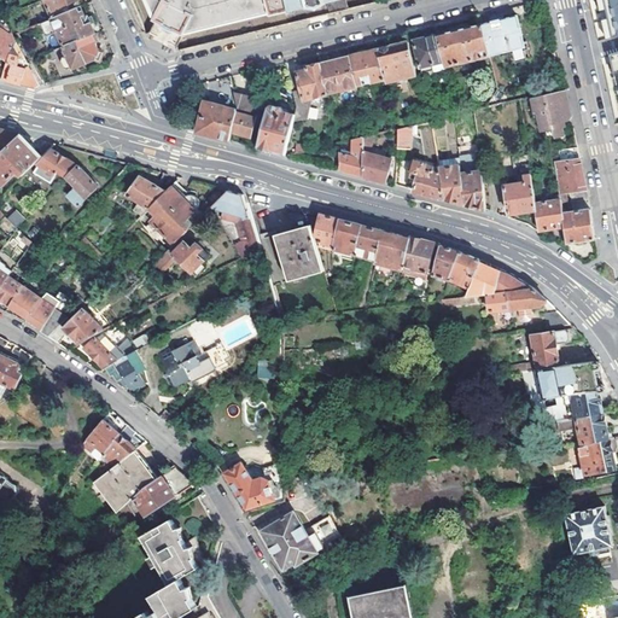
[(81,9),(76,0),(45,0),(53,19),(81,9)]
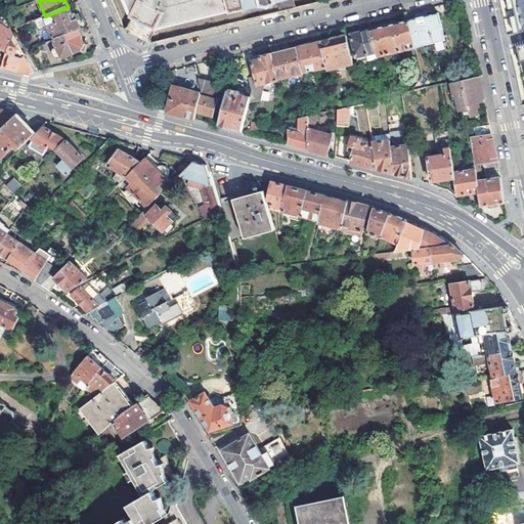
[(134,15),(128,29),(138,34),(150,40),(158,27),(161,28),(231,9),(232,12),(262,5),(262,6),(271,6),(277,2),(280,12),(296,8),(294,0),(125,0),(131,14),(134,15)]
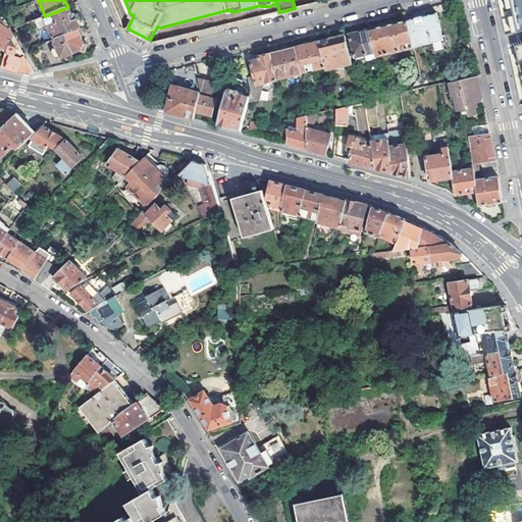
[(521,0),(510,0),(517,33),(521,31),(521,0)]
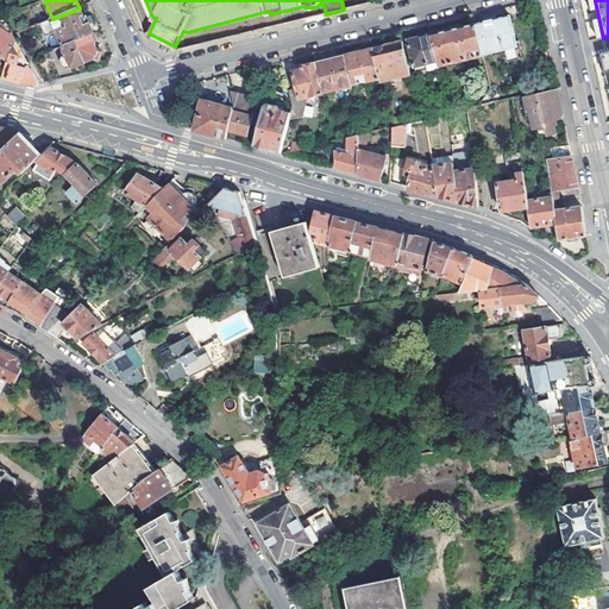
[(58,31),(64,46),(93,35),(94,33),(88,17),(83,19),(80,8),(52,19),(42,24),(46,36),(58,31)]
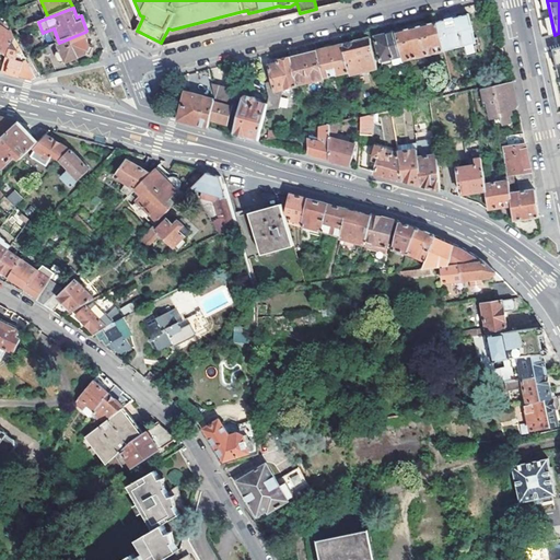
[(436,23),(444,51),(476,44),(469,15),(436,23)]
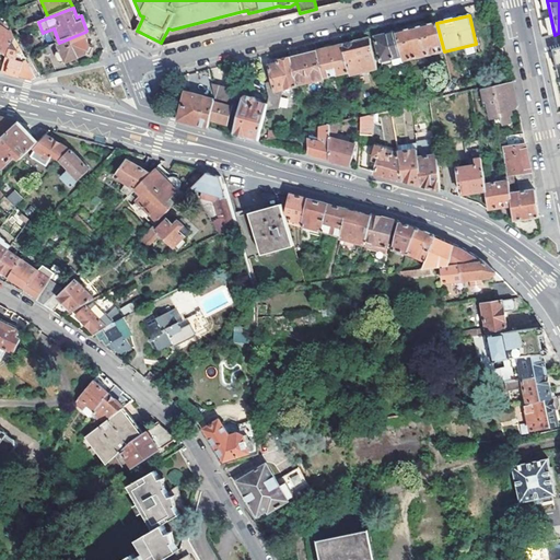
[(4,28),(0,26),(0,50),(9,56),(15,38),(8,23),(4,28)]
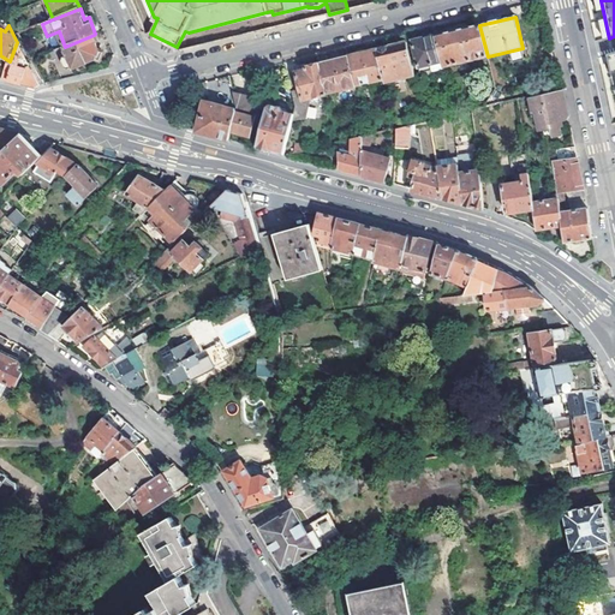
[(488,57),(479,25),(436,36),(443,67),(488,57)]
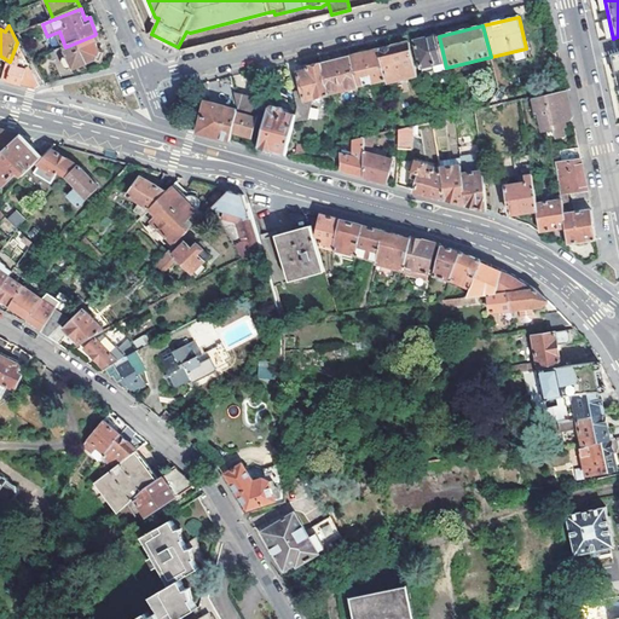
[(97,41),(94,35),(65,47),(69,57),(64,58),(63,62),(67,70),(68,71),(74,69),(74,70),(102,58),(96,42),(97,41)]
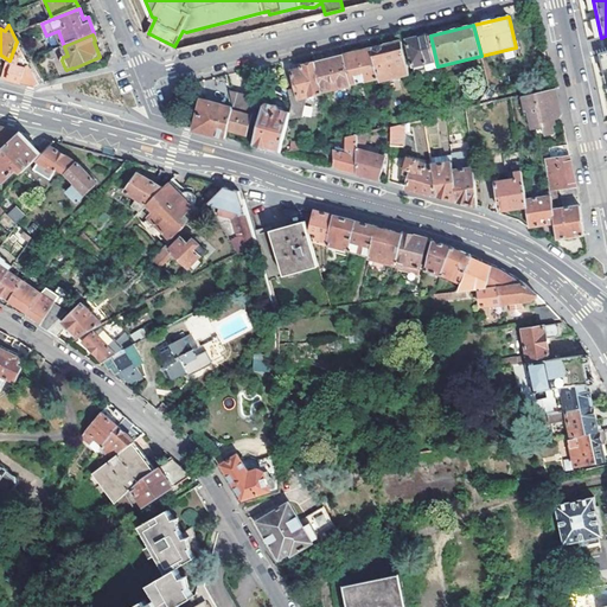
[(439,69),(438,66),(430,36),(407,40),(415,72),(426,70),(426,71),(439,69)]
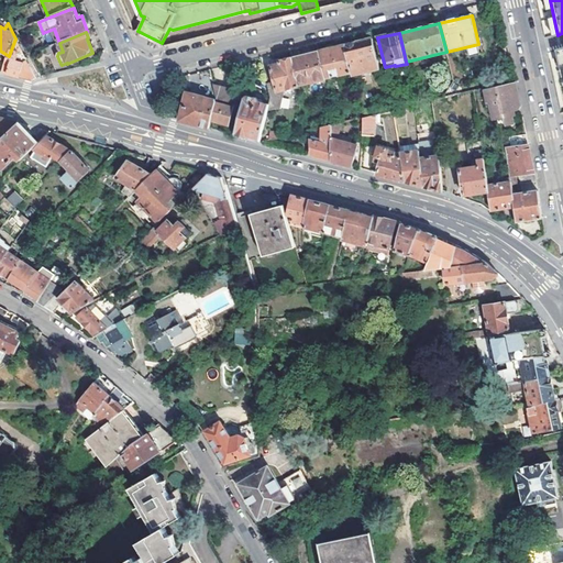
[(15,39),(9,56),(2,73),(8,74),(14,76),(32,80),(35,78),(37,77),(15,39)]
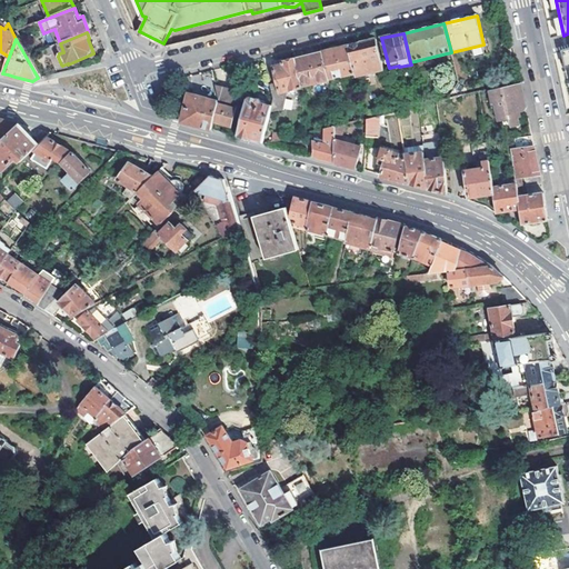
[(376,40),(349,46),(356,72),(356,76),(372,71),(373,73),(383,71),(376,40)]
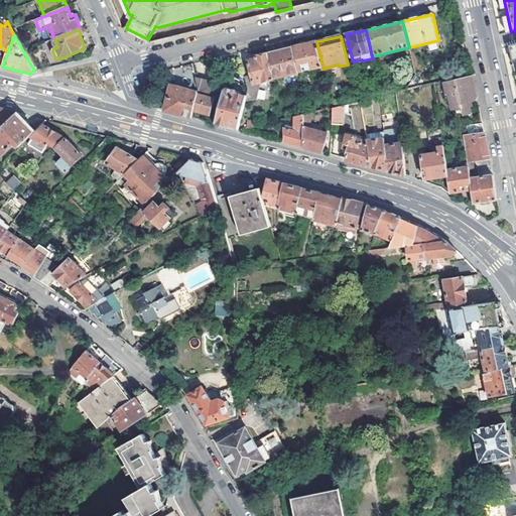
[(316,41),(292,47),(298,72),(323,66),(316,41)]
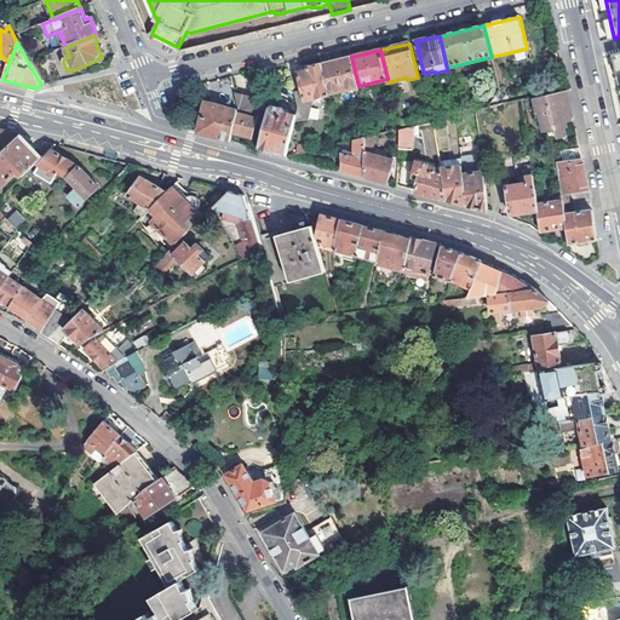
[(359,86),(351,57),(322,64),(329,95),(359,87),(359,86)]
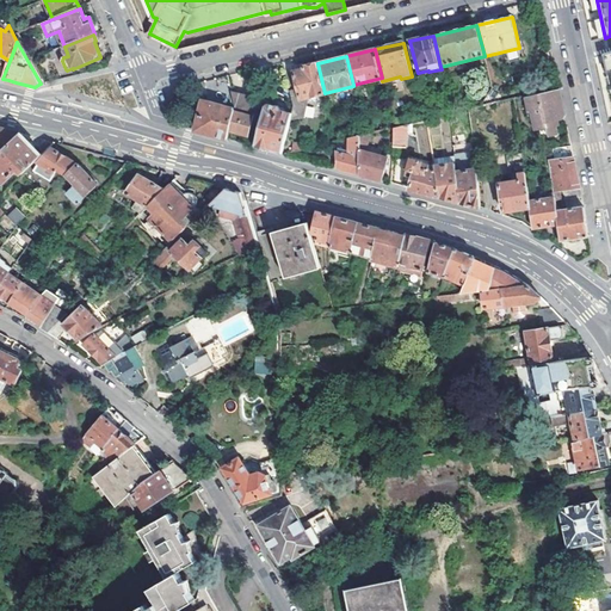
[(325,93),(318,63),(306,67),(306,69),(287,74),(294,102),(295,106),(292,113),(292,116),(306,119),(309,98),(325,94),(325,93)]
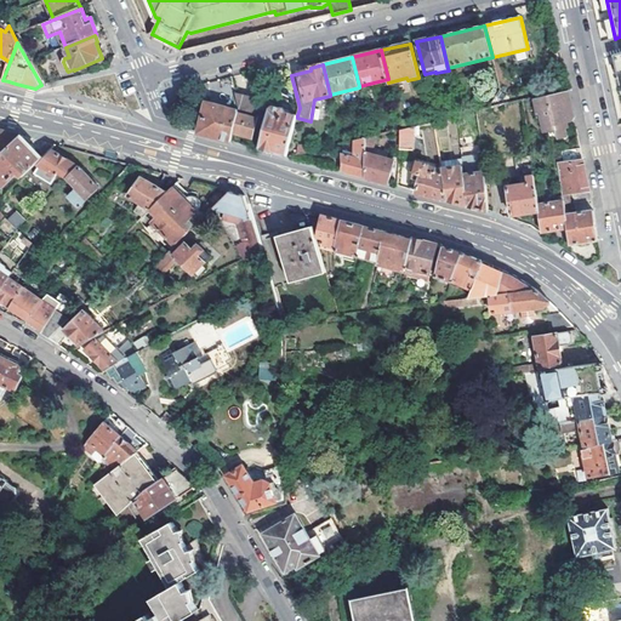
[(545,130),(556,127),(557,135),(558,136),(563,136),(565,132),(564,125),(563,121),(574,119),(568,90),(535,96),(539,109),(536,114),(537,120),(542,123),(545,130)]
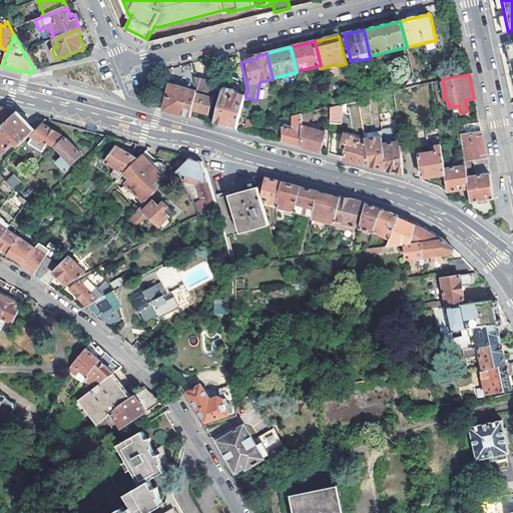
[(216,85),(195,79),(197,89),(197,91),(192,109),(202,112),(209,113),(216,85)]
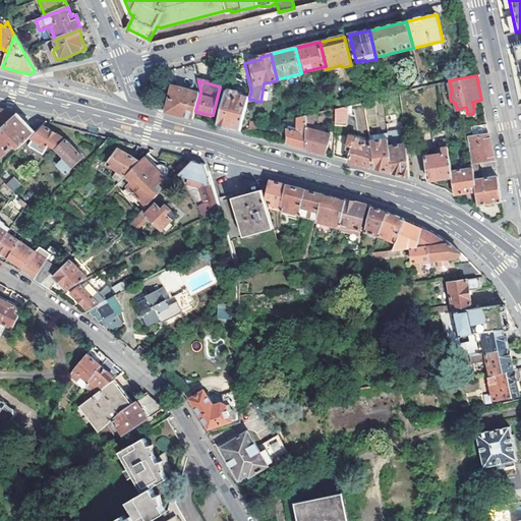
[(195,111),(200,93),(174,85),(169,102),(168,108),(167,112),(180,115),(193,119),(195,111)]
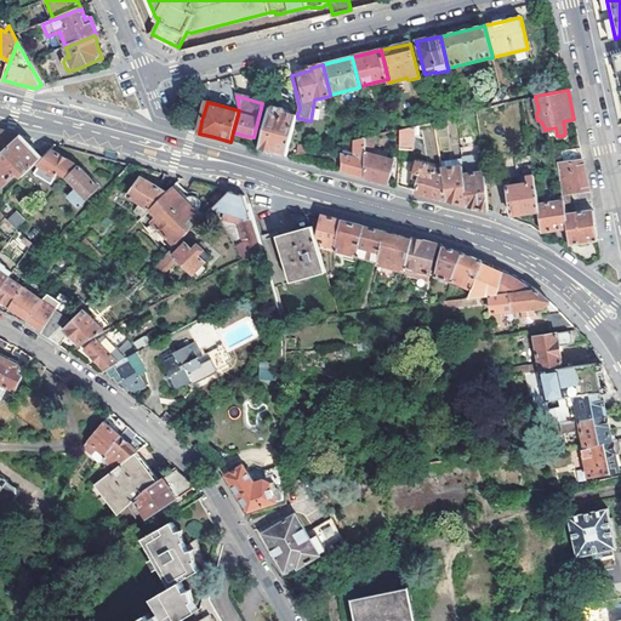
[(269,108),(258,149),(272,153),(274,153),(286,157),(297,118),(297,115),(285,112),(284,108),(273,106),(269,108)]
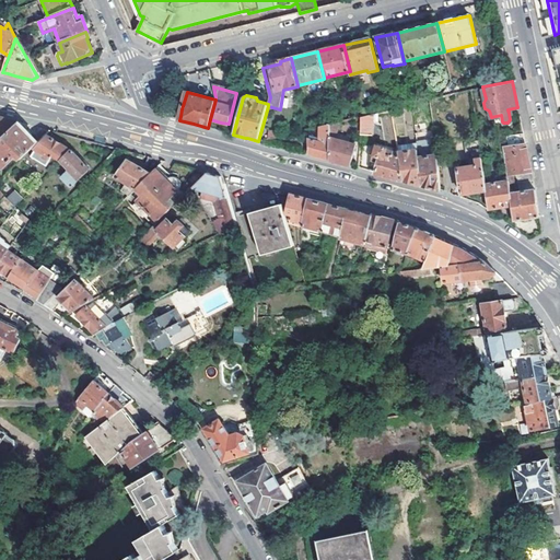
[(360,118),(360,136),(372,136),(373,115),(360,118)]
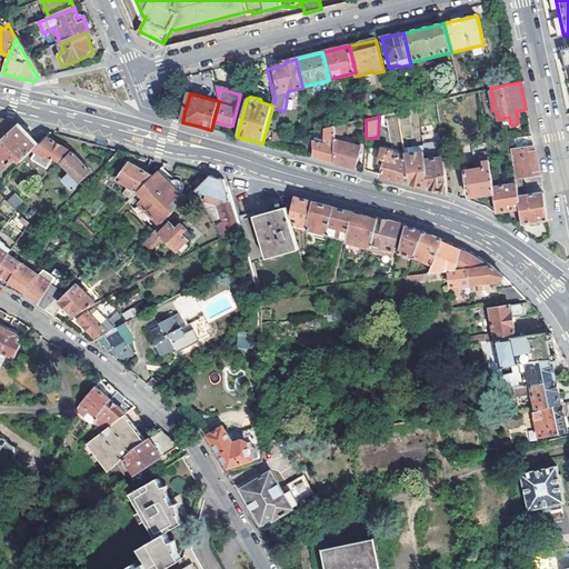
[(0,119),(0,143),(20,125),(15,123),(0,119)]
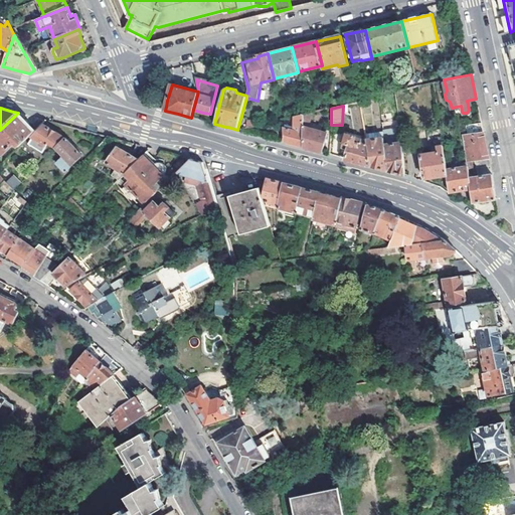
[(16,144),(19,147),(35,131),(27,122),(18,114),(18,113),(0,130),(0,152),(3,156),(16,144)]
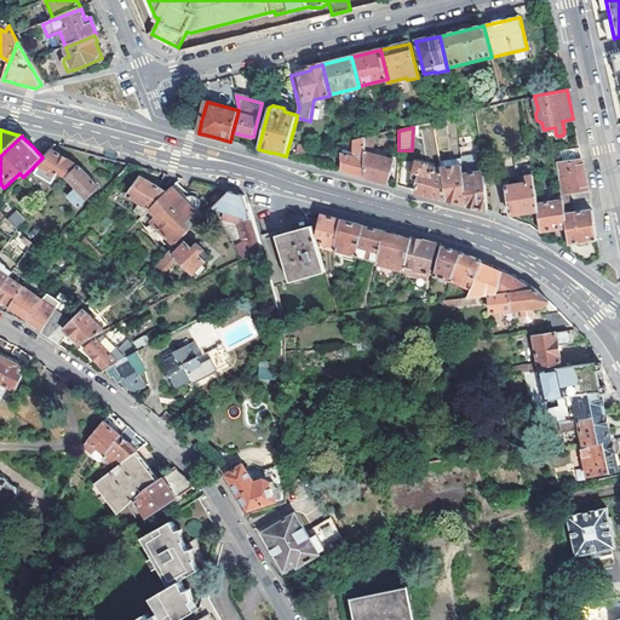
[(382,181),(388,183),(394,160),(371,154),(377,136),(369,137),(365,139),(366,177),(382,181)]
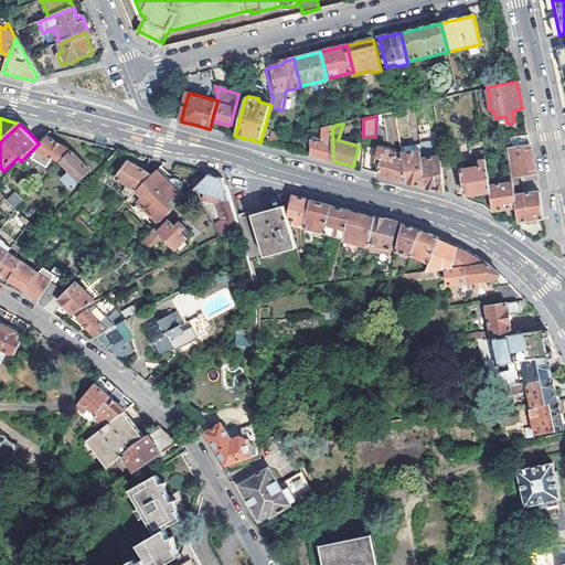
[(333,161),(332,127),(322,129),(323,140),(312,137),(310,142),(312,156),(316,157),(333,161)]
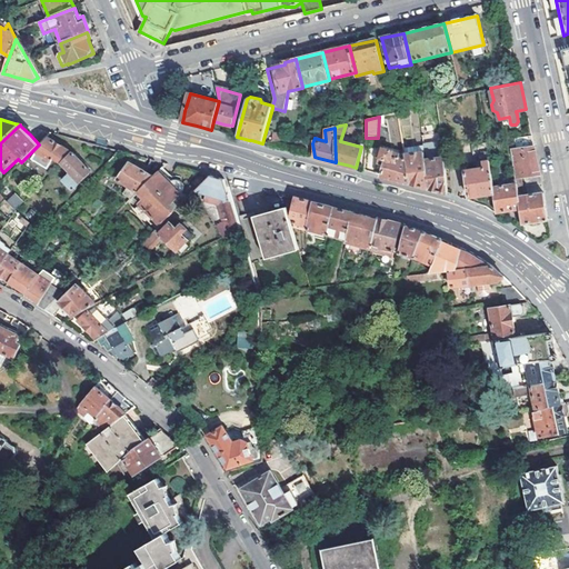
[(63,163),(73,153),(50,139),(37,152),(52,162),(55,159),(63,163)]
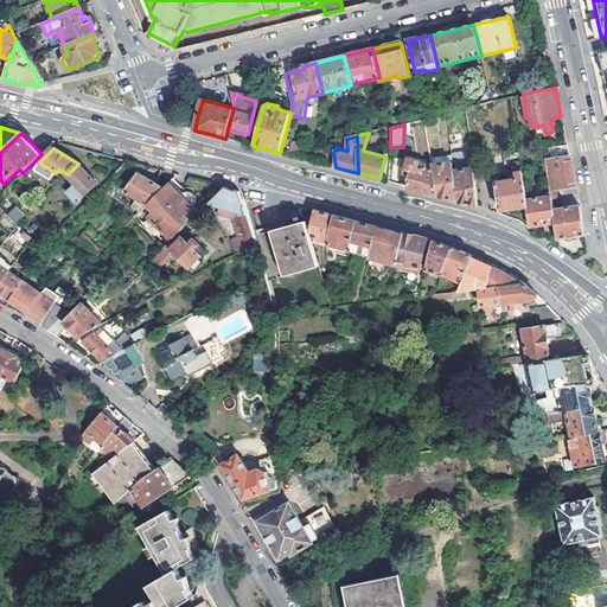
[(516,179),(505,180),(497,181),(502,210),(526,206),(525,198),(524,192),(524,186),(521,163),(518,151),(502,153),(505,173),(515,172),(516,179)]
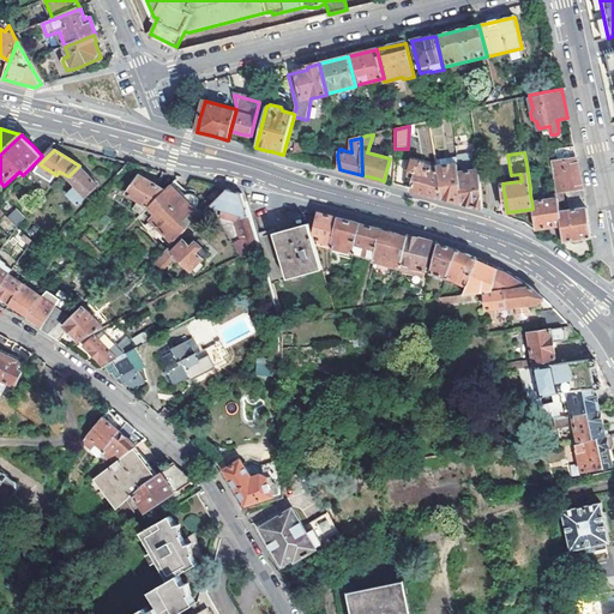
[(423,192),(443,198),(438,166),(431,164),(431,162),(423,161),(423,158),(411,157),(410,169),(415,172),(411,188),(423,192)]
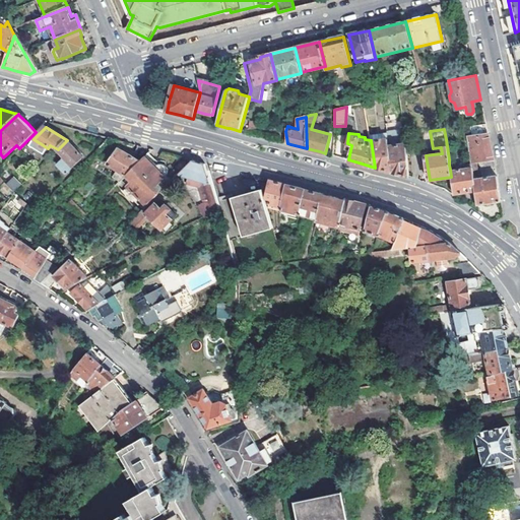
[(488,133),(467,136),(470,156),(471,163),(476,161),(478,161),(494,159),(493,158),(488,133)]
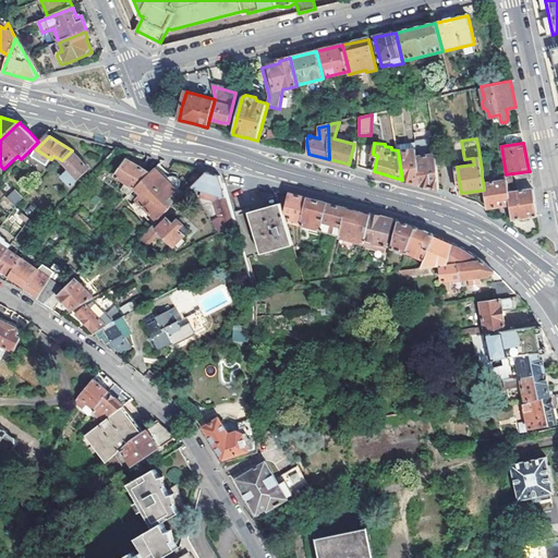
[(410,181),(421,184),(416,158),(415,150),(397,147),(398,150),(402,180),(410,181)]
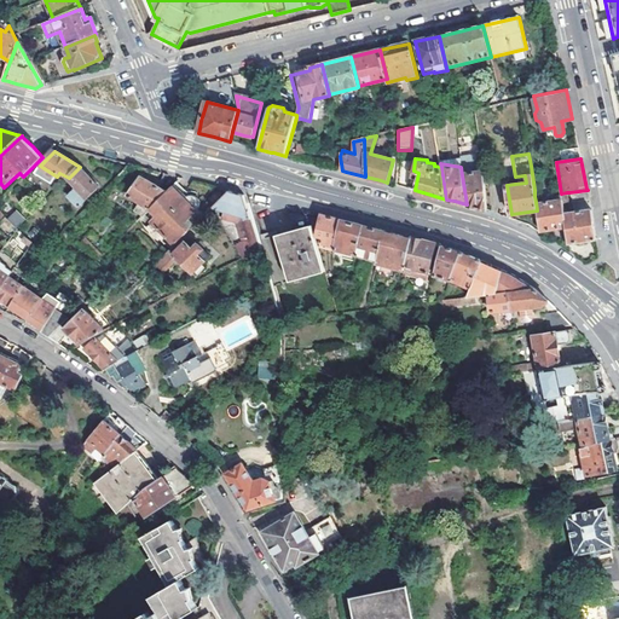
[(80,167),(69,178),(77,186),(69,196),(80,206),(100,186),(80,167)]
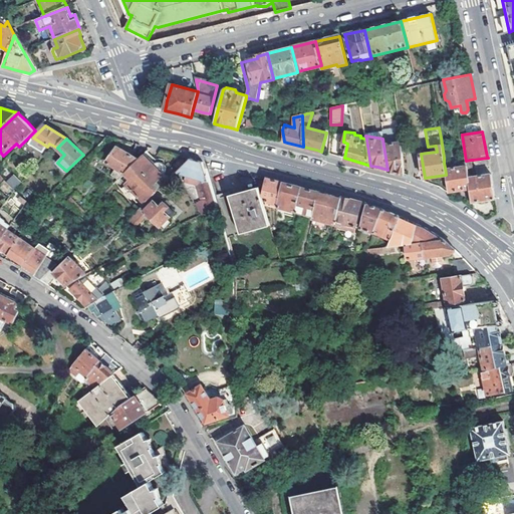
[(383,146),(388,170),(394,172),(404,175),(405,175),(402,143),(383,146)]
